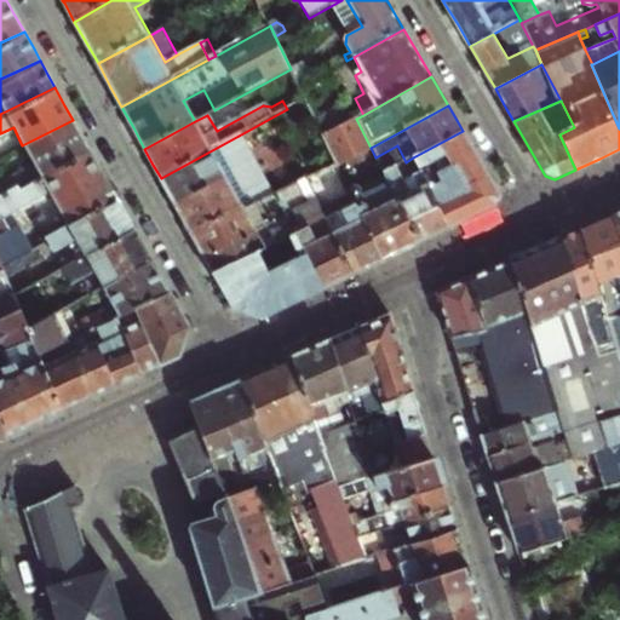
[(356,119),(323,138),(337,164),(384,262),(399,254),(419,245),(384,173),(375,158),(371,148),(356,119)]
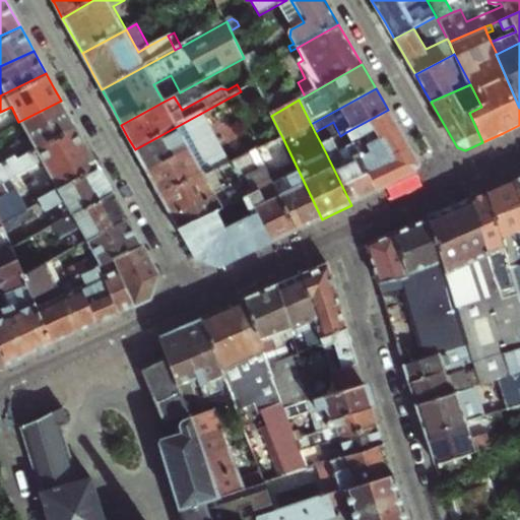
[(0,143),(0,160),(14,153),(15,156),(75,126),(68,114),(61,101),(18,122),(23,132),(0,143)]
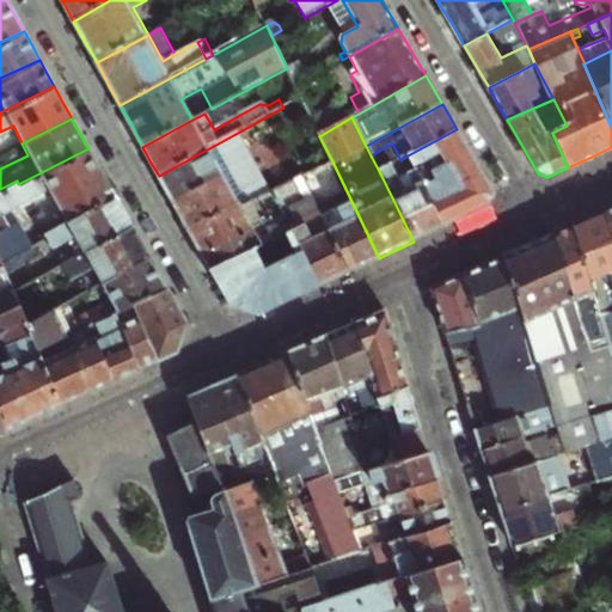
[(457,129),(408,155),(418,179),(470,151),(463,140),(457,129)]
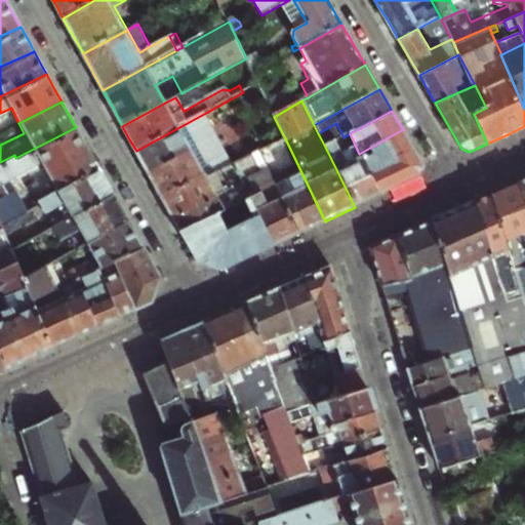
[(202,115),(136,151),(144,165),(149,174),(215,138),(202,115)]
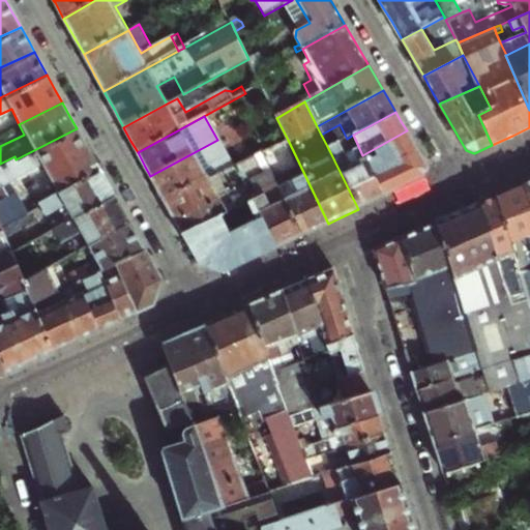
[(0,227),(24,215),(6,179),(40,163),(56,190),(98,168),(87,147),(77,128),(16,159),(15,156),(0,164),(0,227)]
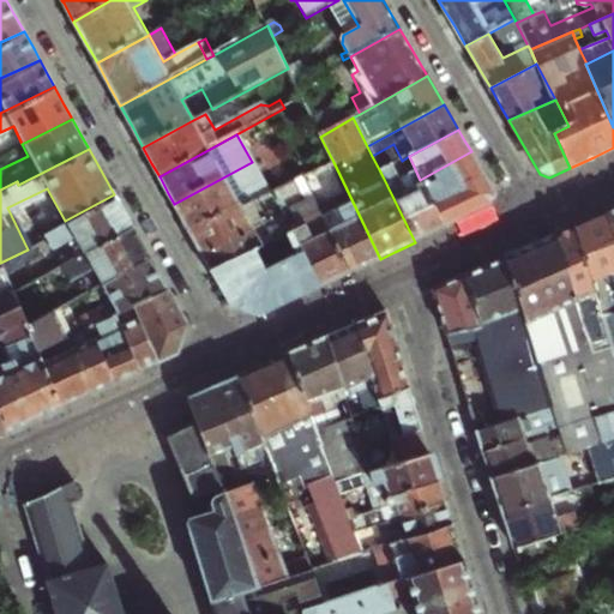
[(497,193),(471,151),(420,180),(445,229),(456,224),(480,212),(493,205),(497,193)]
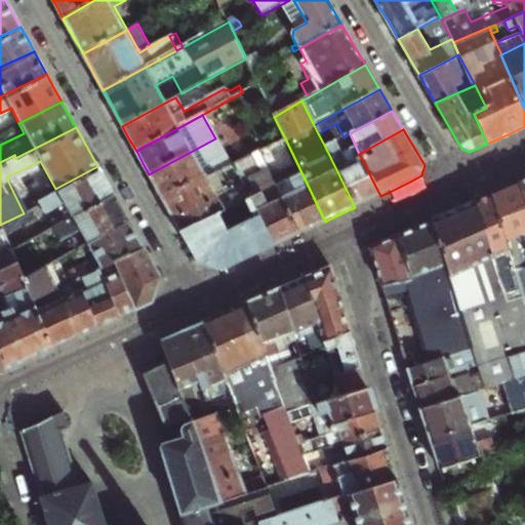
[(344,137),(325,147),(355,207),(365,202),(380,196),(359,154),(350,133),(344,137)]
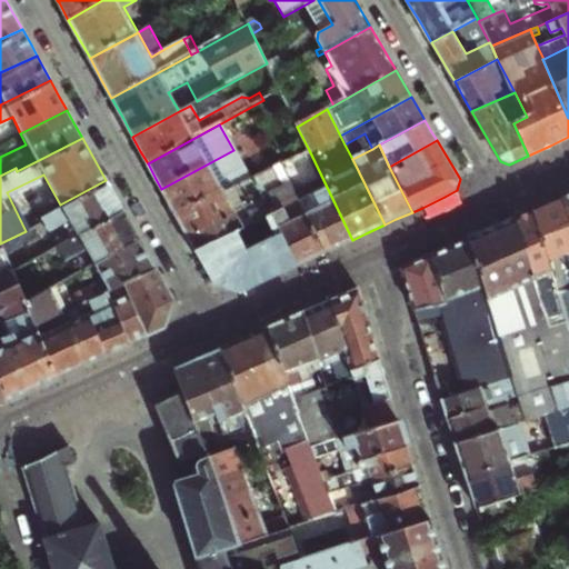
[(233,150),(161,189),(169,202),(176,213),(221,188),(223,191),(271,169),(277,167),(270,155),(245,167),(235,149),(233,150)]
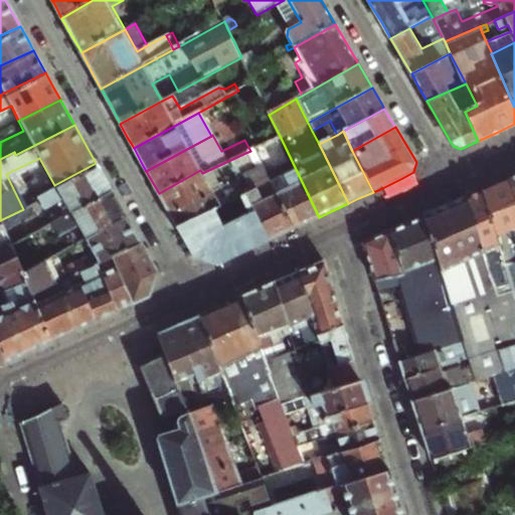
[(277,181),(270,185),(293,229),(305,224),(319,217),(280,136),(268,142),(281,170),(287,168),(289,173),(285,175),(292,189),(283,194),(277,181)]
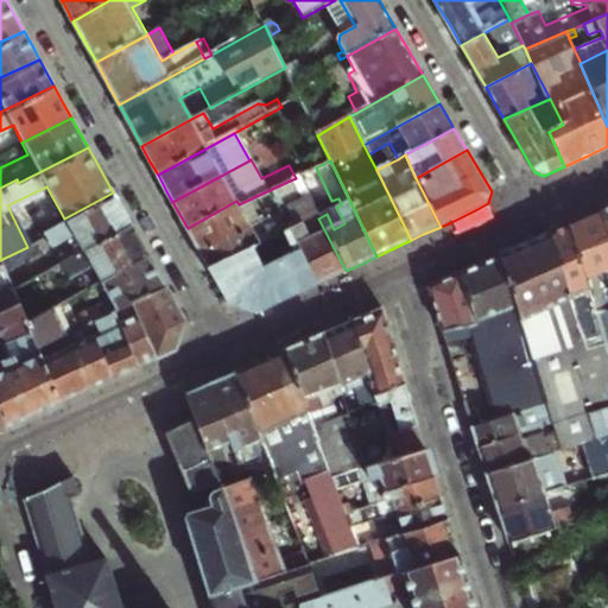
[(236,201),(188,228),(194,240),(201,252),(249,225),(251,227),(291,207),(301,201),(290,181),(239,204),(236,201)]
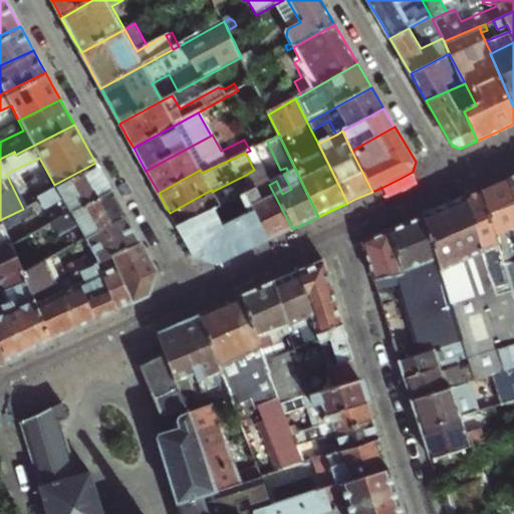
[(68,211),(110,190),(103,177),(95,163),(54,185),(36,194),(43,210),(63,201),(68,211)]
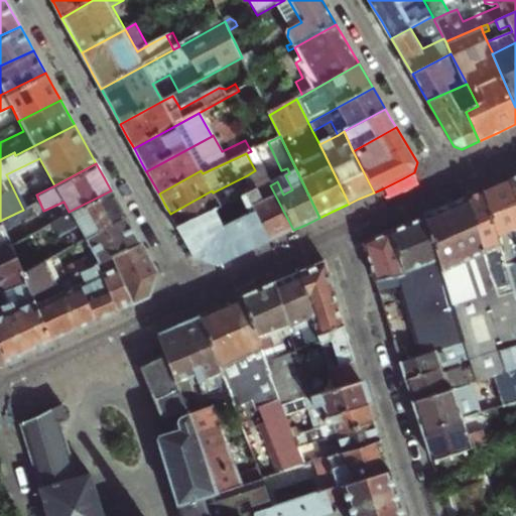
[(212,190),(170,214),(174,221),(177,227),(244,196),(249,192),(247,188),(247,175),(213,192),(212,190)]
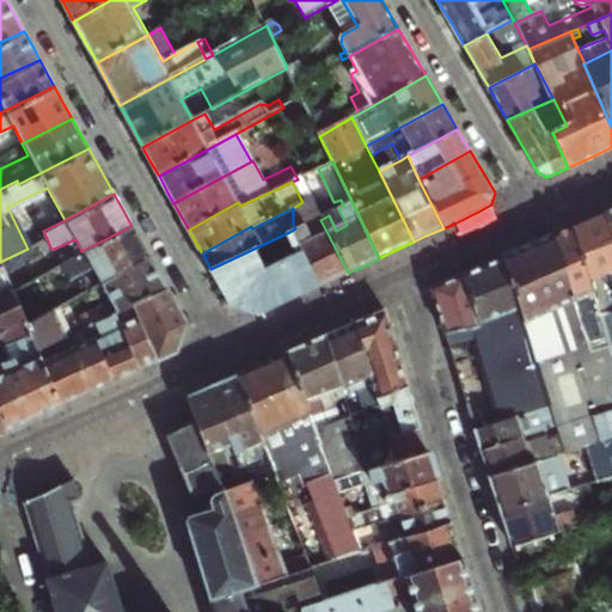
[(601,445),(586,450),(595,484),(611,478),(611,238),(605,214),(589,221),(573,228),(607,346),(611,362),(611,414),(594,420),(601,445)]
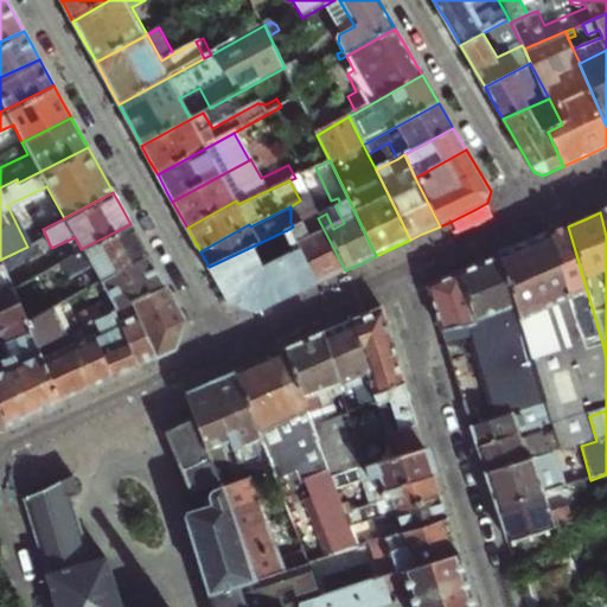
[(317,215),(293,227),(287,230),(317,286),(330,279),(345,270),(318,218),(317,215)]
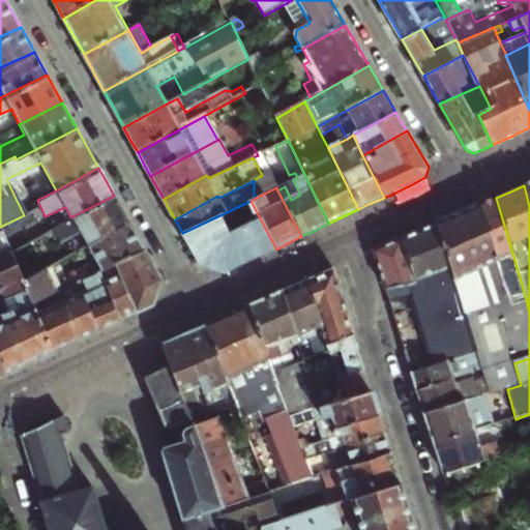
[(70,217),(8,249),(21,278),(67,254),(60,239),(78,231),(85,244),(128,222),(122,211),(114,196),(70,217)]
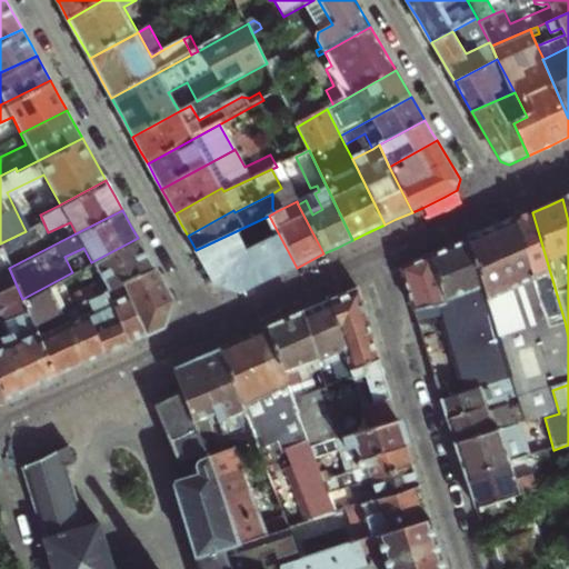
[(548,327),(565,321),(532,212),(525,216),(516,219),(548,327)]
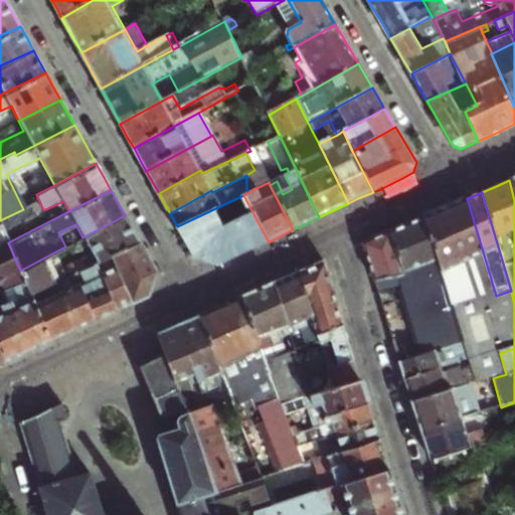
[(269,242),(243,195),(177,226),(193,258),(217,266),(236,258),(269,242)]
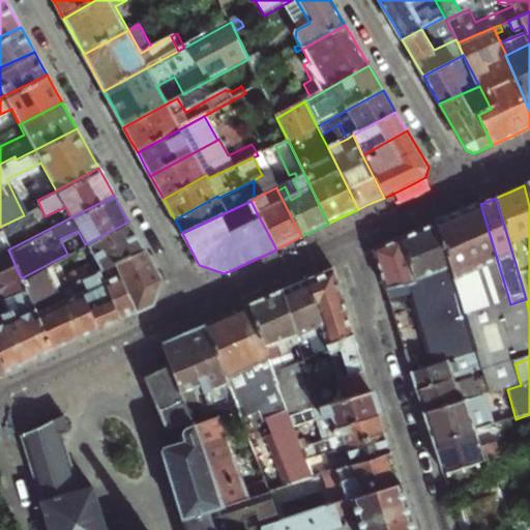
[(453,216),(438,224),(461,299),(473,295),(478,313),(490,308),(492,317),(503,314),(512,311),(510,304),(480,204),(453,216)]
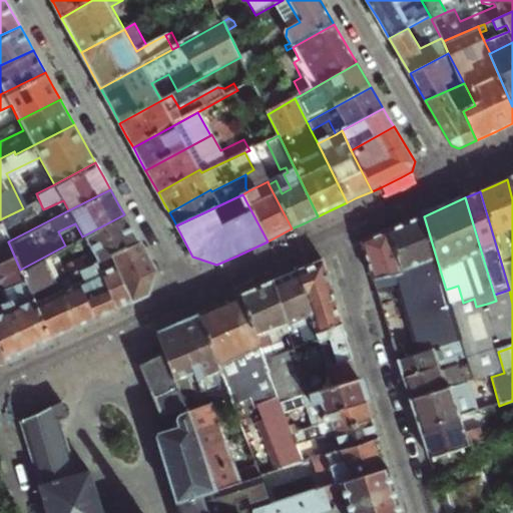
[(124,214),(82,236),(90,251),(60,267),(64,276),(74,271),(87,264),(95,260),(110,252),(138,239),(132,229),(124,214)]
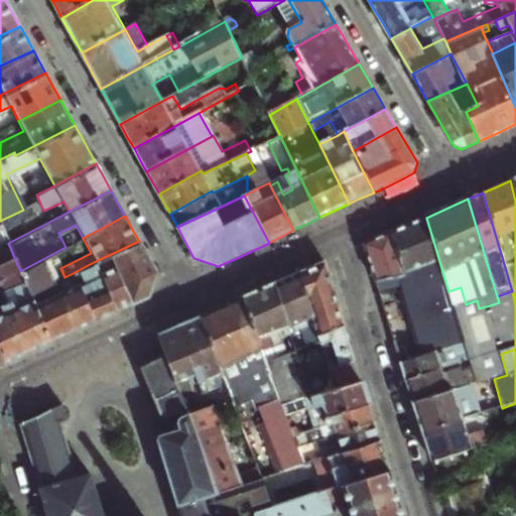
[(465,343),(426,218),(406,226),(378,239),(363,245),(400,364),(465,343)]
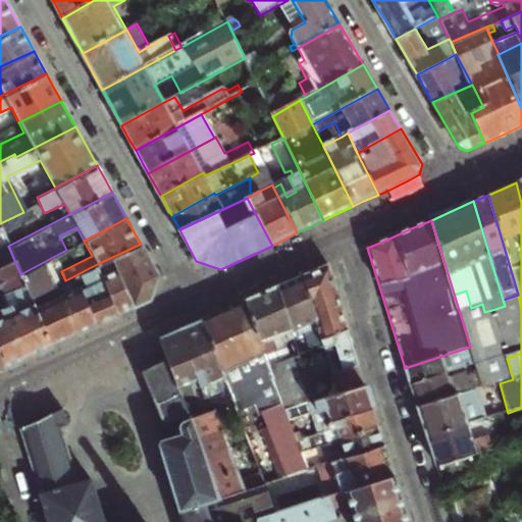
[(0,358),(5,370),(19,363),(41,353),(51,348),(30,297),(20,274),(8,246),(0,225),(0,358)]
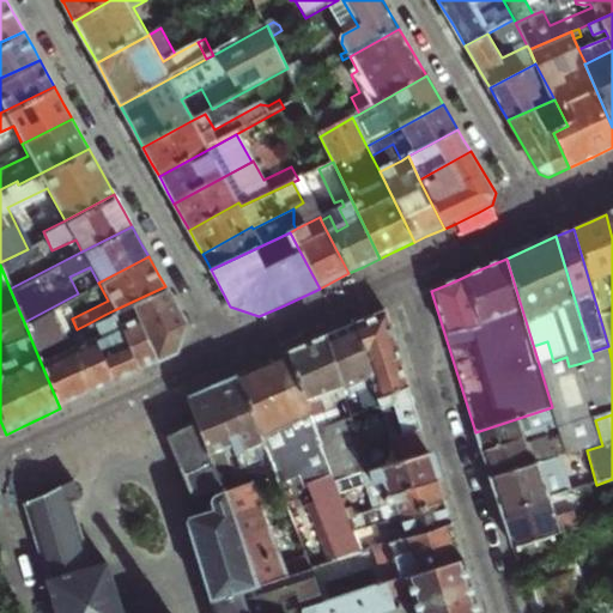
[(165,286),(132,302),(137,315),(119,322),(139,371),(156,364),(177,354),(187,325),(165,286)]
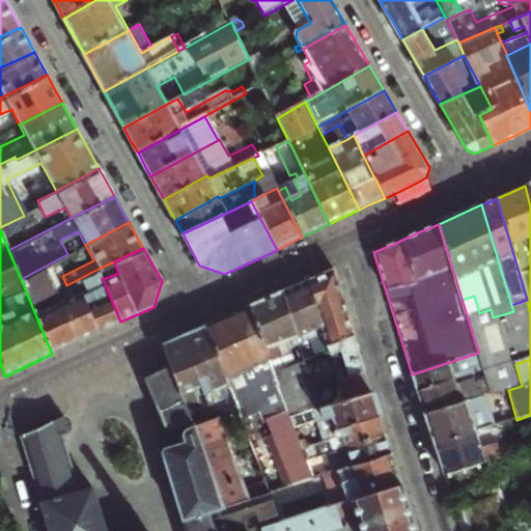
[(120,322),(103,279),(99,269),(90,273),(95,285),(81,291),(98,333),(109,327),(120,322)]
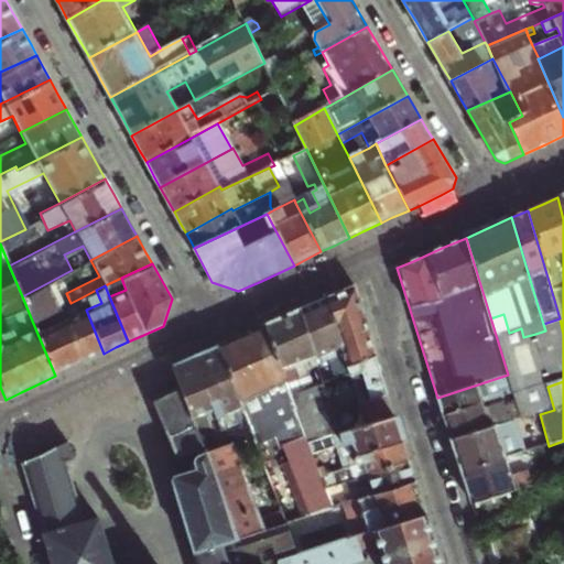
[(342,292),(327,299),(351,376),(365,421),(367,426),(396,418),(355,286),(342,292)]
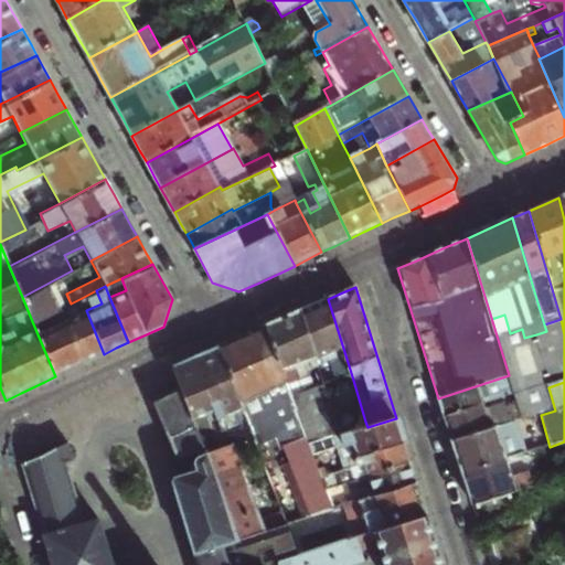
[(104,354),(86,310),(82,298),(71,304),(57,310),(63,322),(81,365),(93,359),(104,354)]
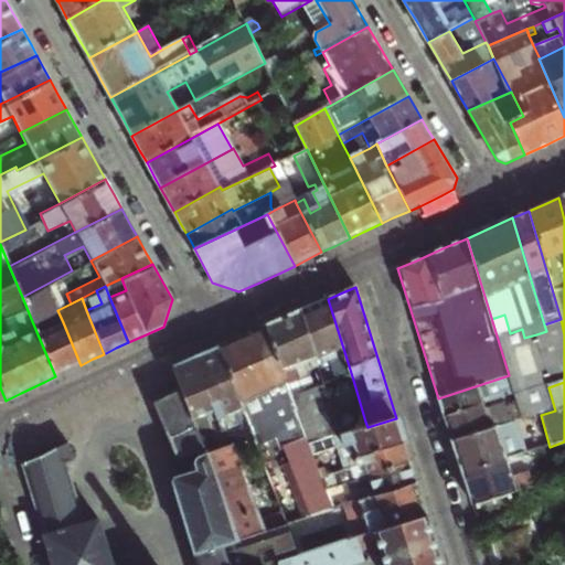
[(316,305),(300,310),(318,364),(323,384),(352,376),(328,299),(316,305)]
